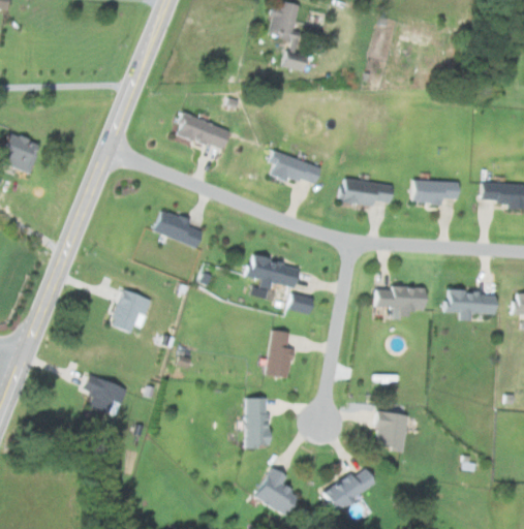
[(269,35),(291,40),(300,5),(280,1),(279,8),(271,6),(269,16),(273,17),(269,35)]
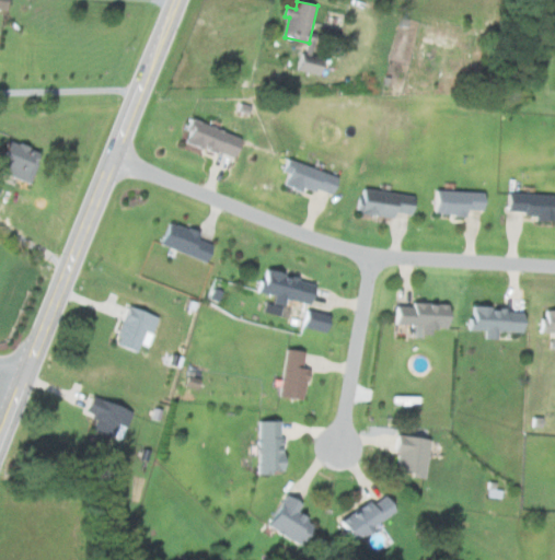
[(297,69),(324,77),(328,60),(301,53),(297,69)]
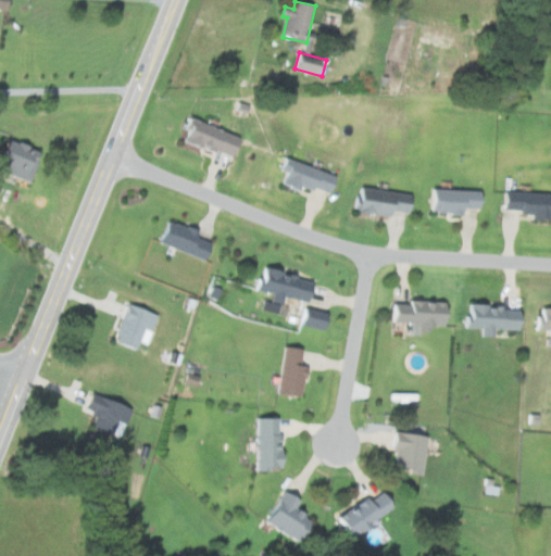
[(230,160),(240,138),(192,117),(183,139),(230,160)]
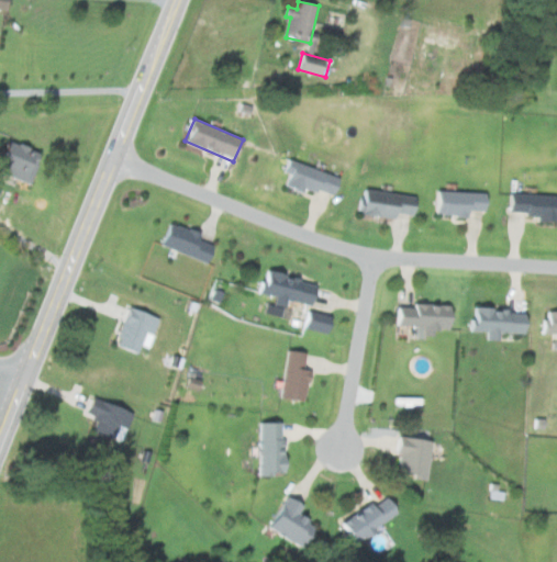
[(0,158),(0,176),(33,184),(42,152),(4,142),(0,158)]
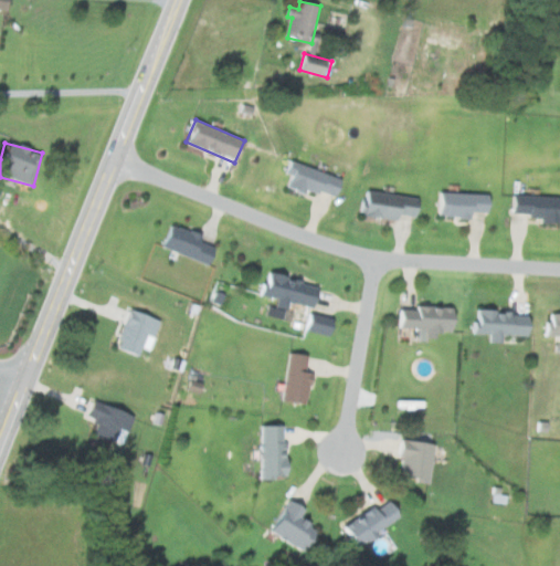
[(285,188),(305,194),(306,189),(336,198),(341,177),(292,163),(285,188)]
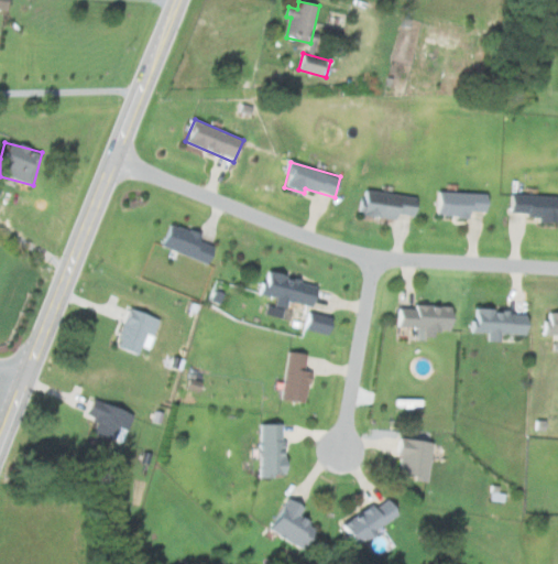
[(417,196),(364,191),(361,216),(398,219),(400,215),(415,216),(417,196)]
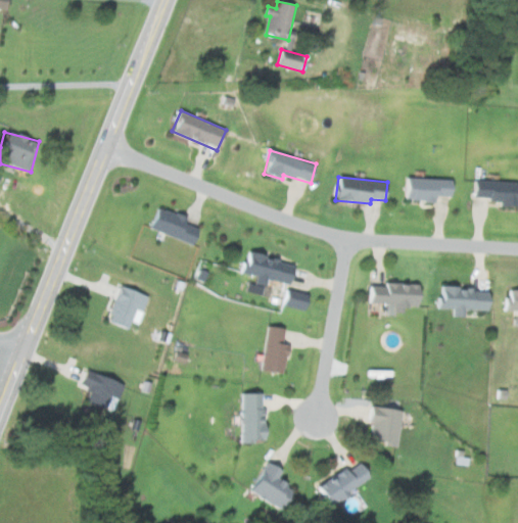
[(453,197),(453,179),(407,178),(406,201),(438,202),(438,196),(453,197)]
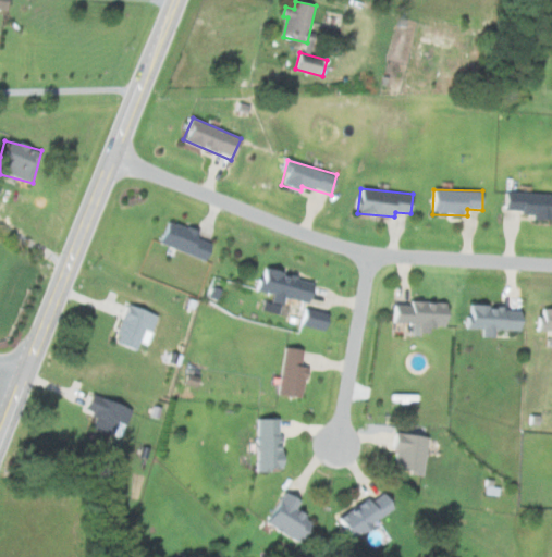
[(551,194),(505,193),(505,212),(535,213),(535,221),(551,221),(551,194)]
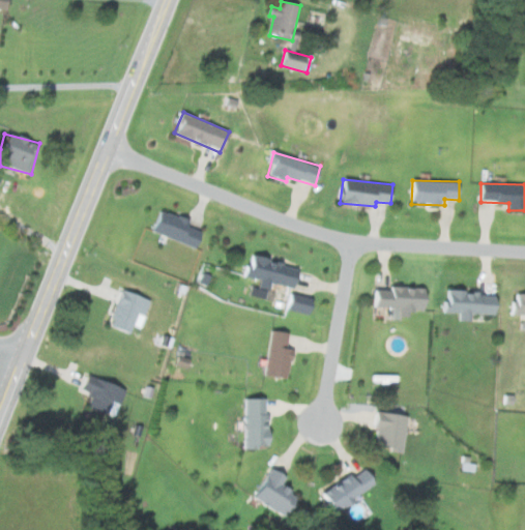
[(197,247),(202,232),(188,228),(191,221),(159,210),(152,233),(197,247)]
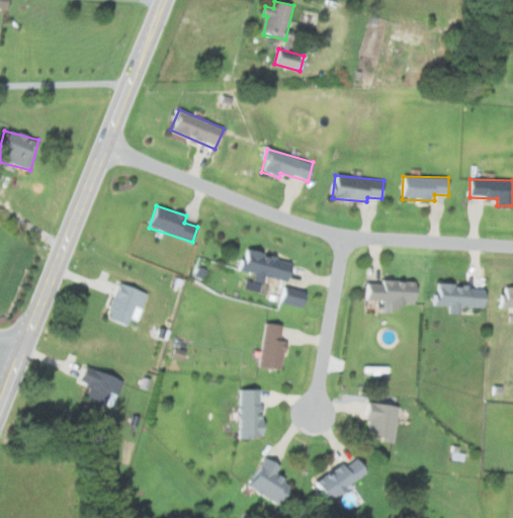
[(262,292),(265,277),(285,281),(289,260),(245,250),(240,273),(248,275),(245,289),(262,292)]
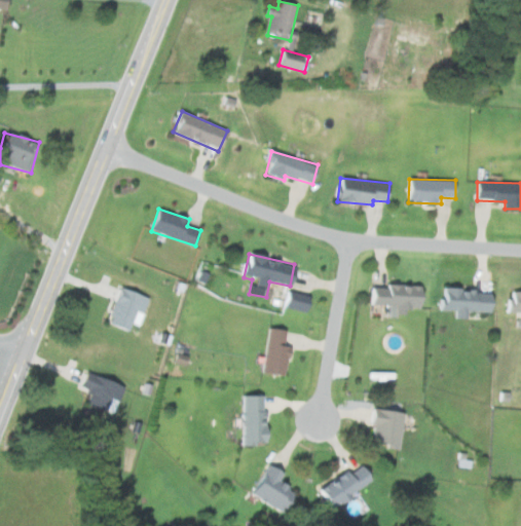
[(370,306),(389,306),(389,316),(408,316),(408,308),(422,308),(423,286),(382,285),(382,288),(371,288),(370,306)]
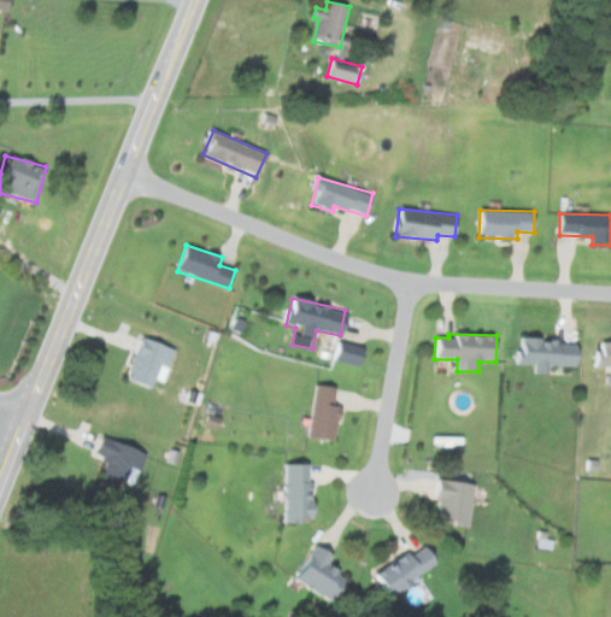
[(162,365),(170,369),(177,350),(145,338),(128,380),(153,389),(162,365)]
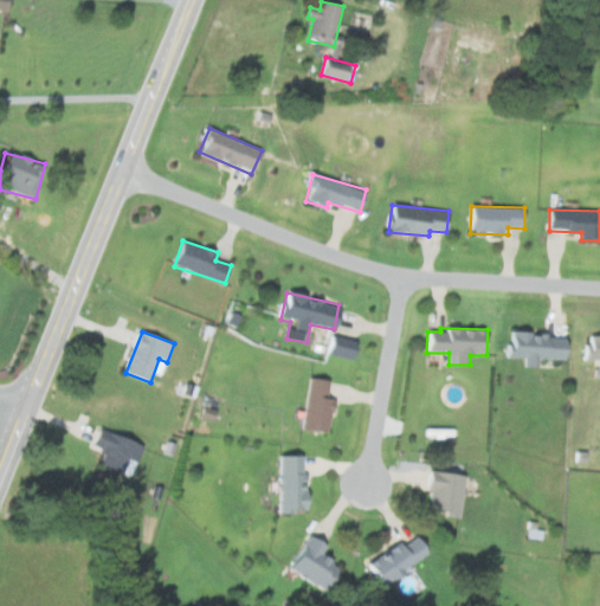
[(540,360),(568,361),(568,335),(510,333),(510,358),(527,359),(527,368),(540,368),(540,360)]
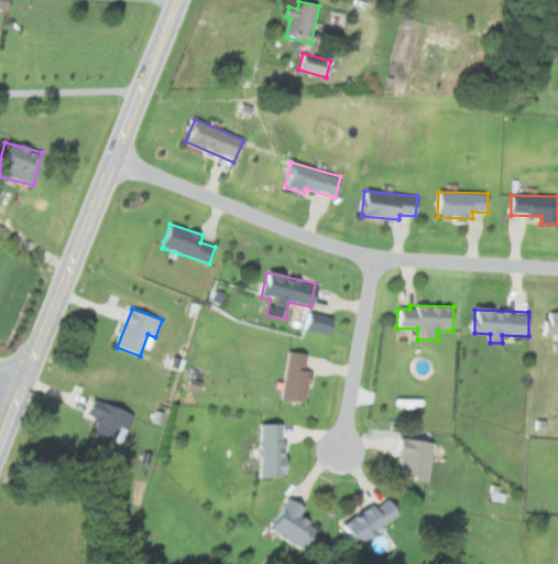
[(329,336),(332,317),(308,312),(304,329),(329,336)]
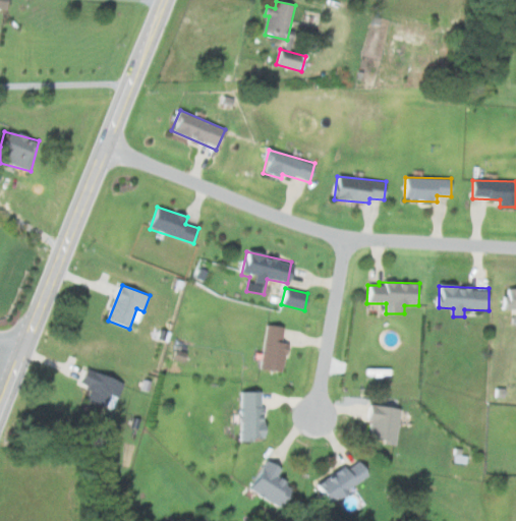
[(515,290),(507,290),(506,310),(515,310),(515,290)]
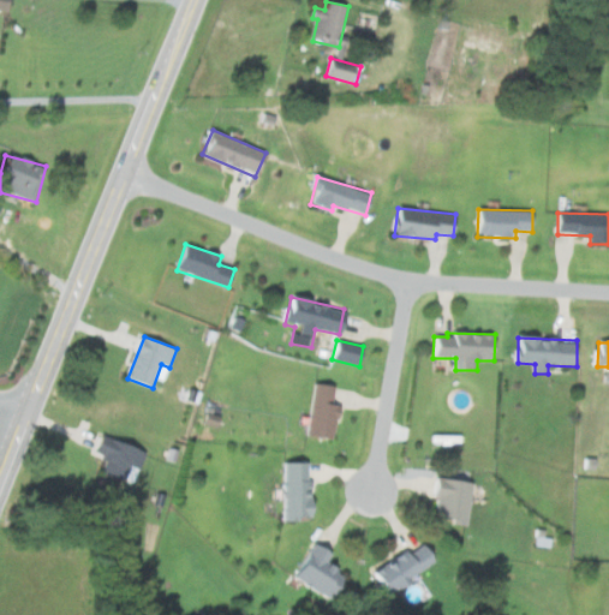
[(335,386),(312,384),(310,439),(336,439),(338,406),(334,406),(335,386)]
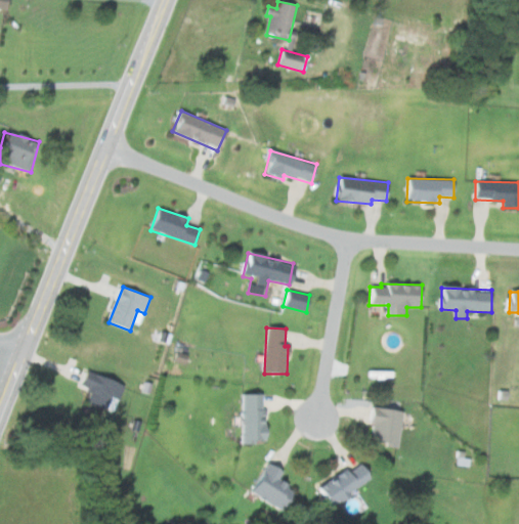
[(120,401),(125,385),(87,372),(81,388),(92,392),(88,404),(107,410),(112,398),(120,401)]
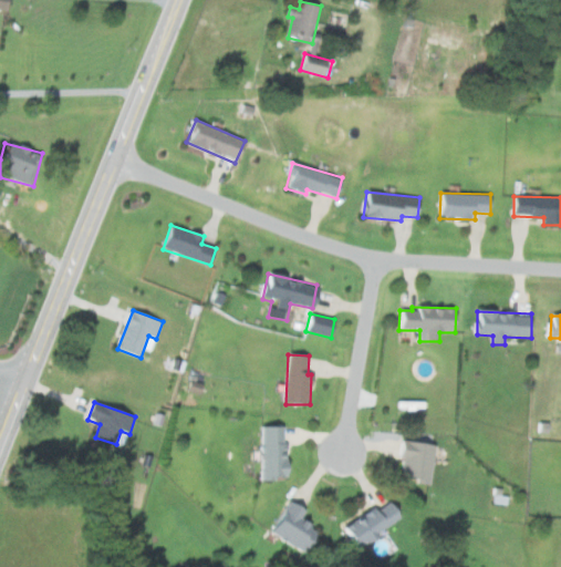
[(261,478),(286,480),(288,426),(263,426),(261,478)]
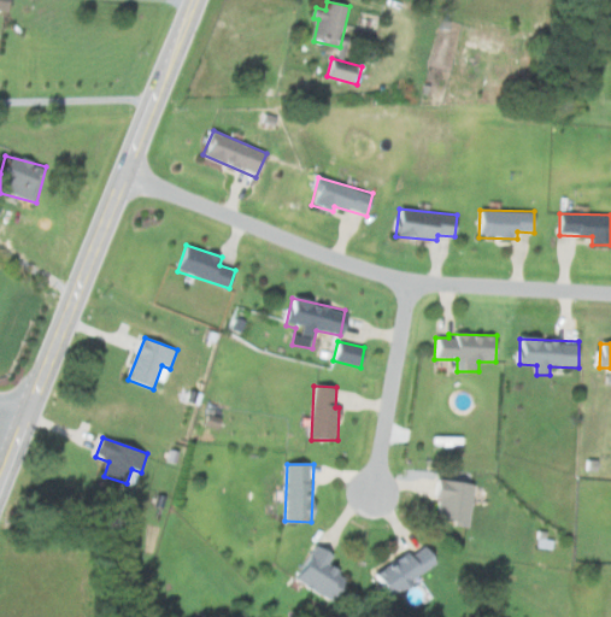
[(476,486),(436,480),(434,499),(441,500),(438,522),(470,527),(476,486)]
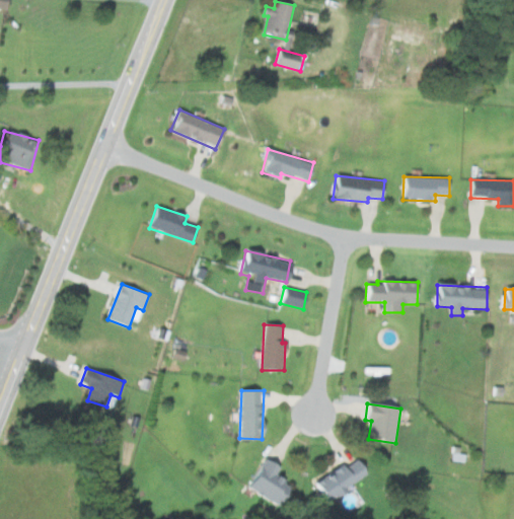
[(281,465),(265,457),(248,490),(281,506),(292,484),(276,475),(281,465)]
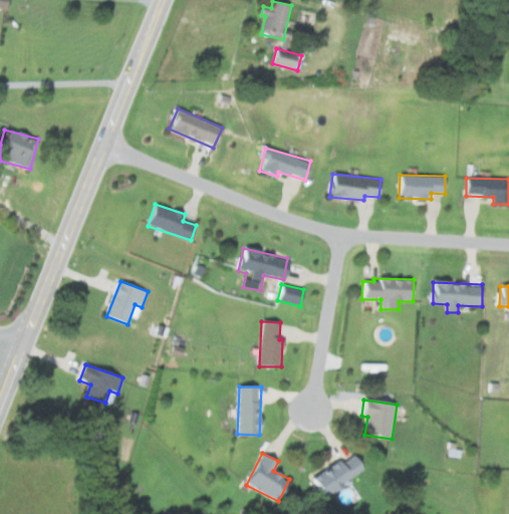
[(366,472),(356,453),(314,476),(317,482),(314,484),(322,496),(366,472)]
